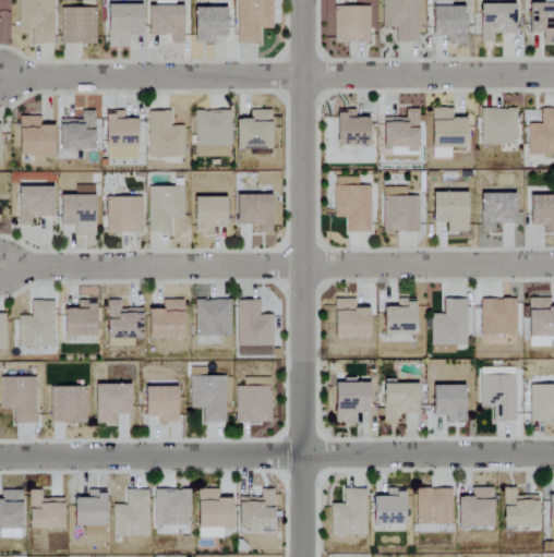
[(21,0),(22,28),(35,28),(35,43),(58,43),(57,0),(21,0)]
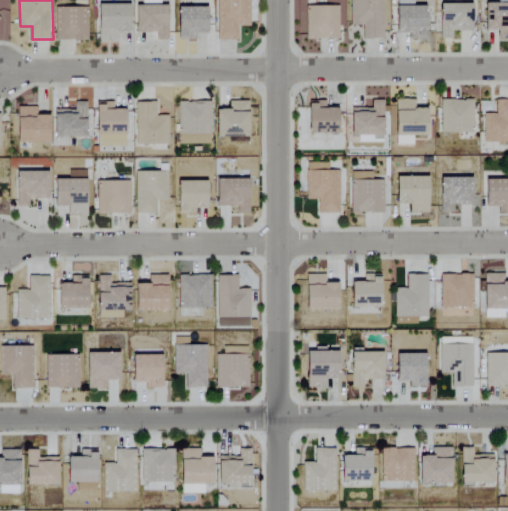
[(220,0),(220,40),(241,39),(241,25),(252,25),(252,0),(220,0)]
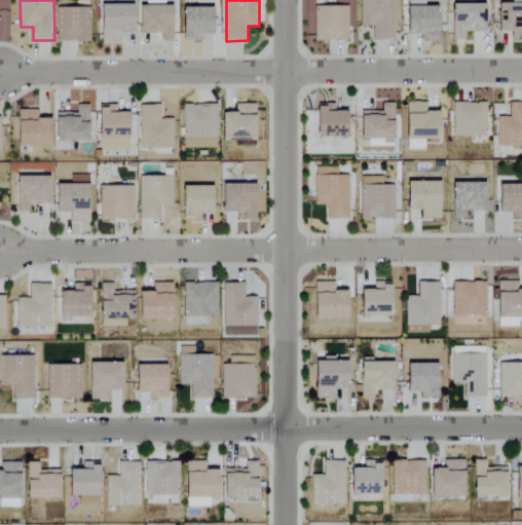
[(362,0),(363,26),(375,25),(375,39),(398,39),(397,0),(362,0)]
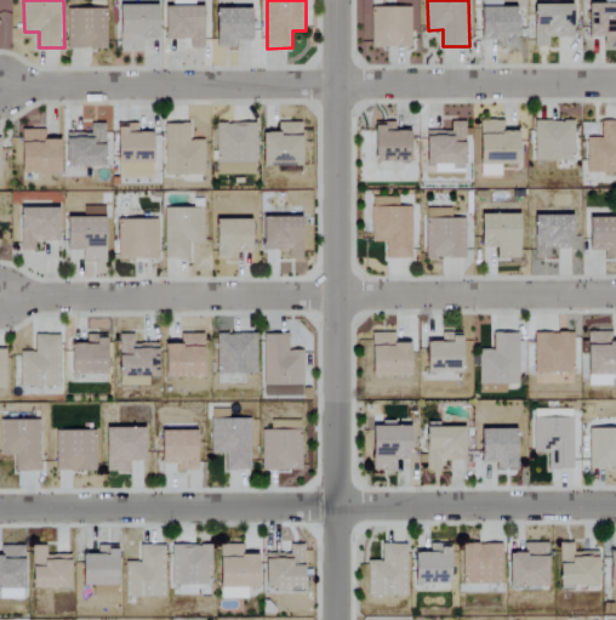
[(606,0),(608,4),(589,4),(591,37),(606,37),(608,46),(615,45),(615,0),(606,0)]
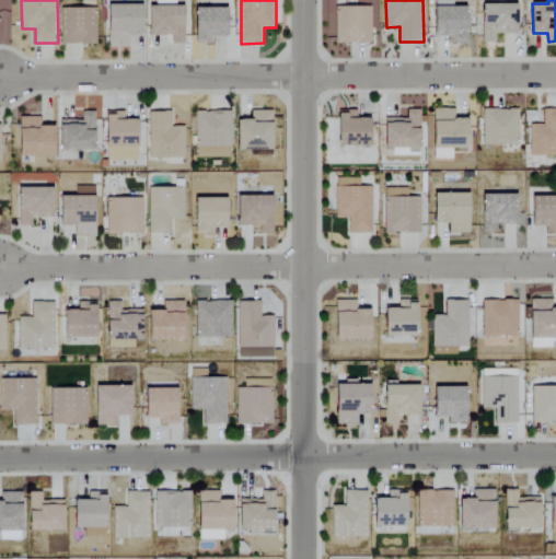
[(484,42),(498,42),(498,33),(520,33),(520,2),(484,3),(484,42)]
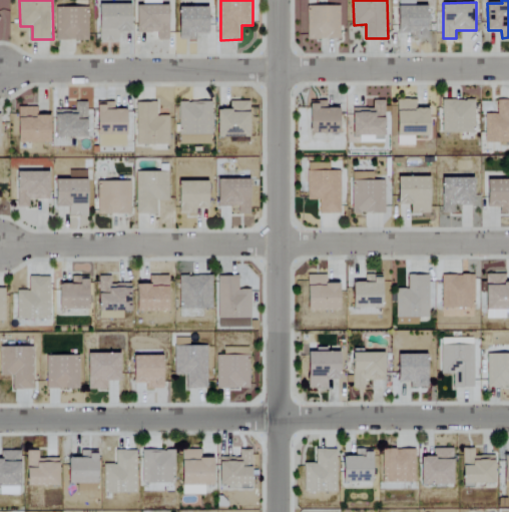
[(100,3),(99,40),(120,41),(120,31),(131,31),(132,4),(100,3)]
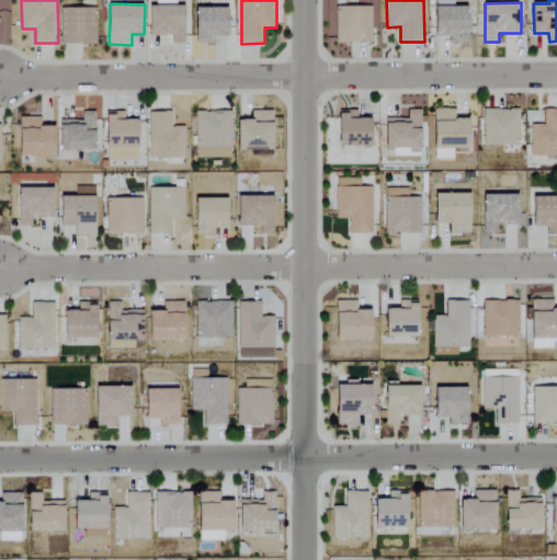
[(150,4),(150,35),(173,35),(173,43),(186,43),(186,4),(150,4)]
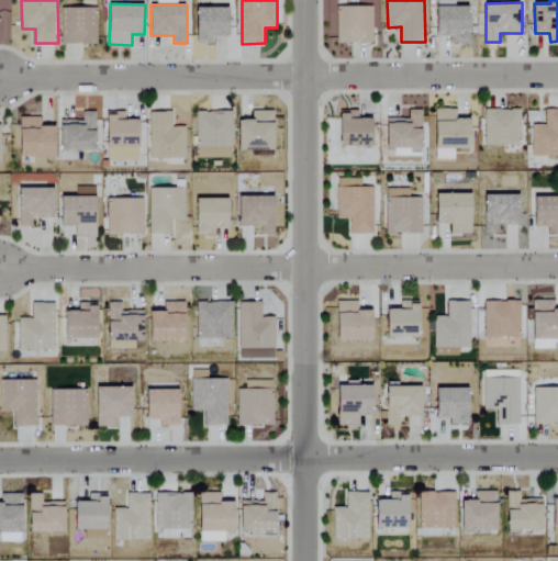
[(197,6),(196,42),(218,43),(218,36),(230,36),(230,7),(197,6)]
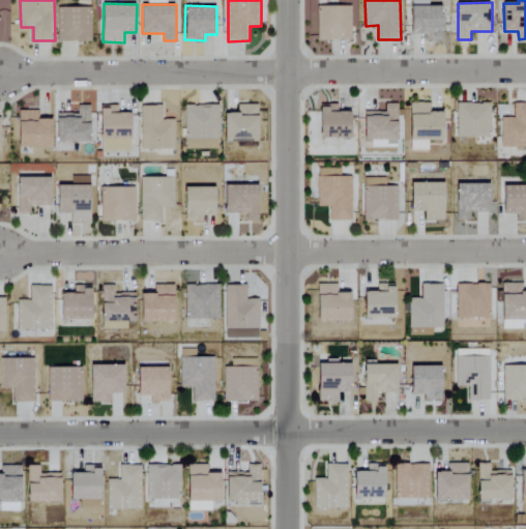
[(320,5),(319,39),(353,40),(354,6),(320,5)]
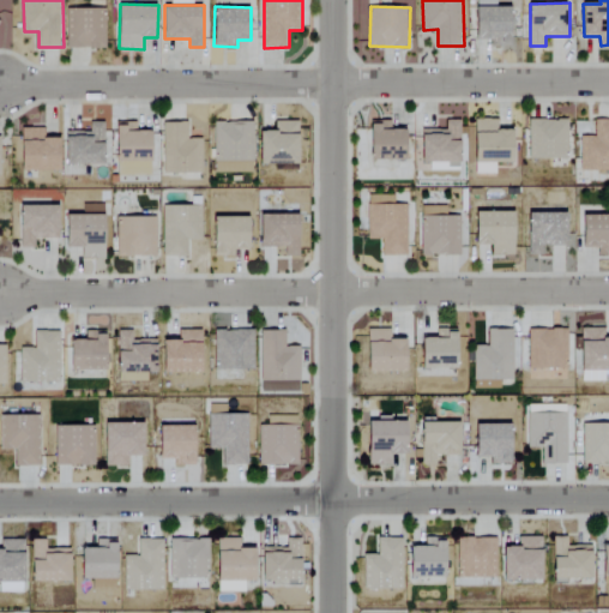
[(70,47),(108,48),(109,8),(71,7),(70,47)]
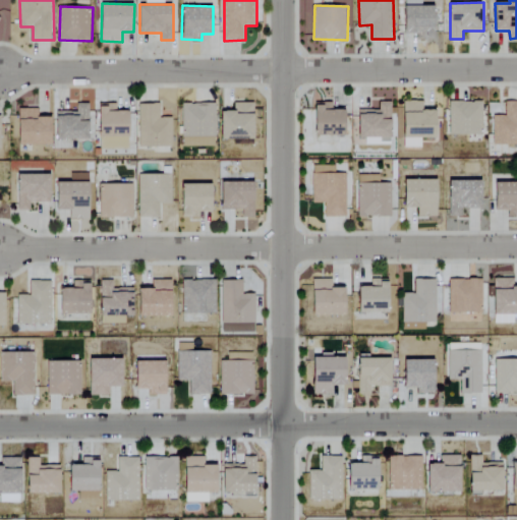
[(381,109),(359,109),(359,137),(368,137),(367,142),(393,142),(394,102),(381,101),(381,109)]
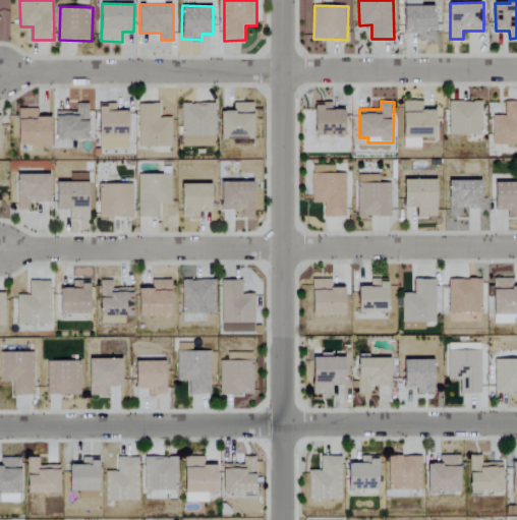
[(438,137),(437,109),(425,110),(425,101),(403,101),(405,148),(423,147),(423,137),(438,137)]
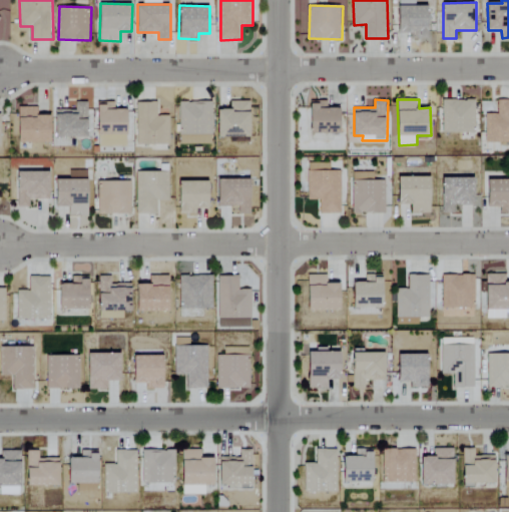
[(477,99),(444,99),(444,133),(478,132),(477,99)]
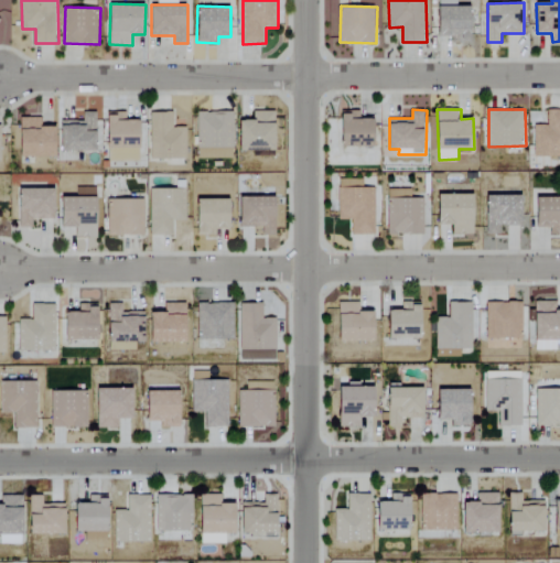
[(537,125),(536,157),(559,157),(559,109),(549,109),(549,125),(537,125)]
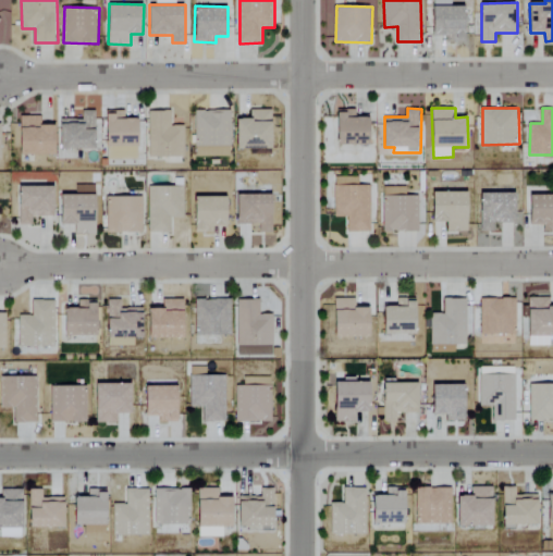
[(197,110),(198,157),(233,156),(233,109),(197,110)]
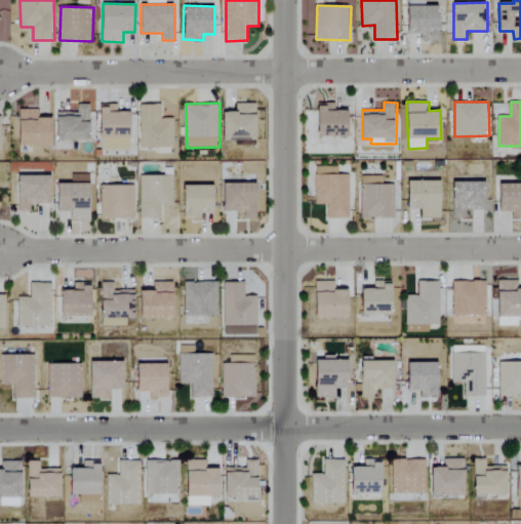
[(225,137),(239,137),(239,144),(257,143),(256,103),(237,103),(237,112),(224,112),(225,137)]
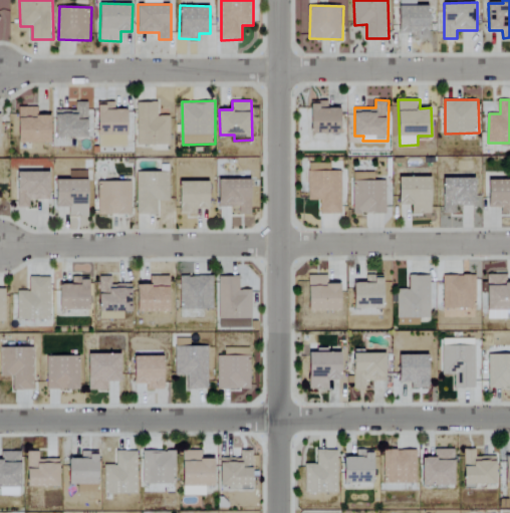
[(330,100),(311,100),(310,133),(339,134),(340,107),(330,107),(330,100)]
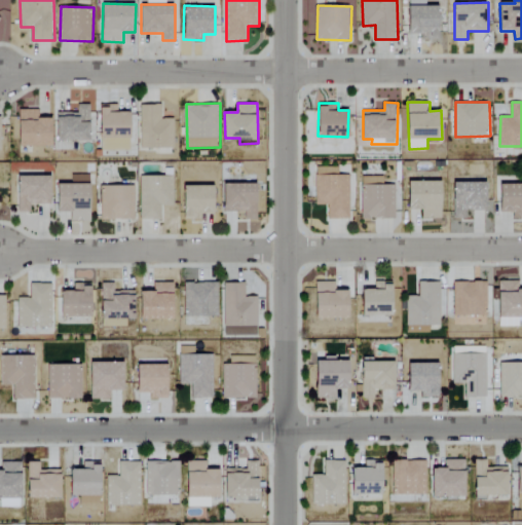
[(57,139),(90,140),(91,104),(79,104),(79,112),(58,112),(57,139)]
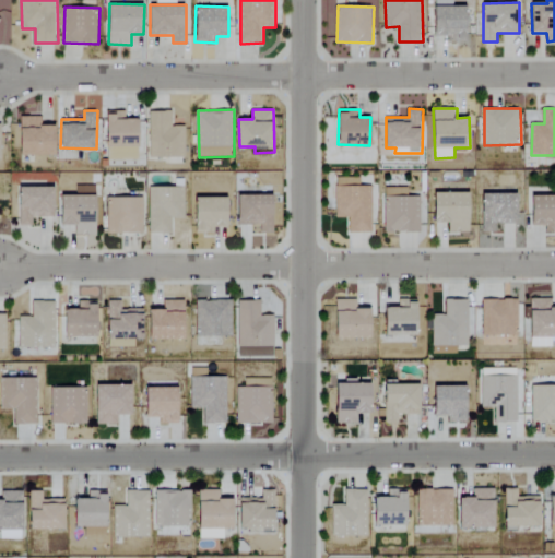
[(139,159),(139,118),(128,118),(128,110),(108,110),(107,159),(139,159)]
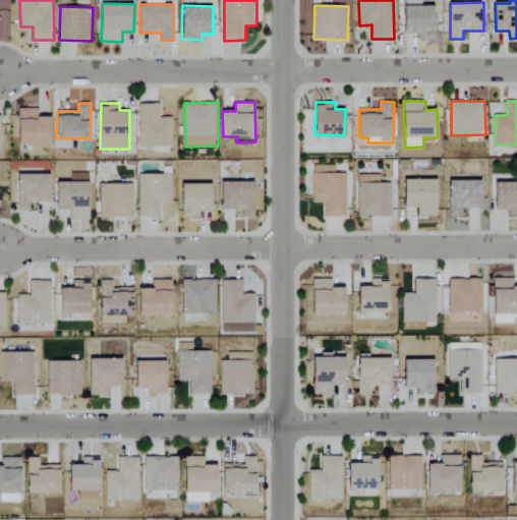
[(141,147),(175,146),(175,117),(162,117),(162,103),(140,103),(141,147)]
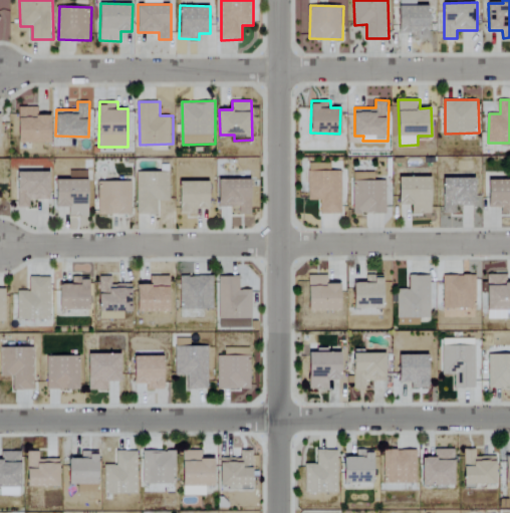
[(50,142),(49,114),(39,115),(39,106),(18,106),(19,142),(50,142)]
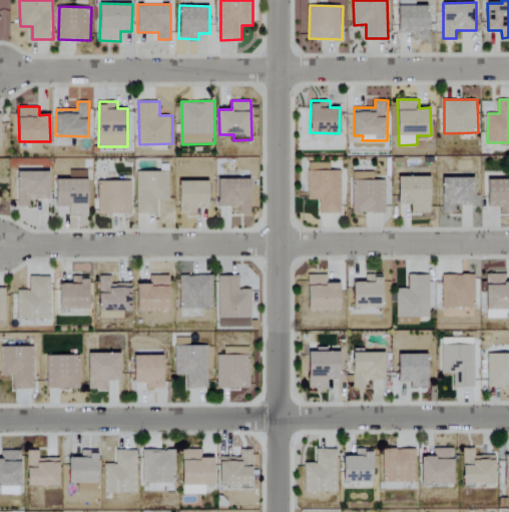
[(310,199),(322,199),(322,213),(343,212),(342,170),(332,170),(332,162),(310,162),(310,199)]
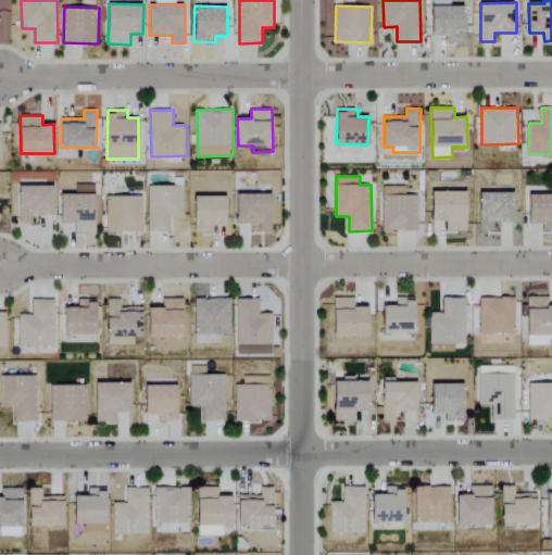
[(55,185),(20,186),(20,224),(35,224),(35,215),(57,215),(55,185)]
